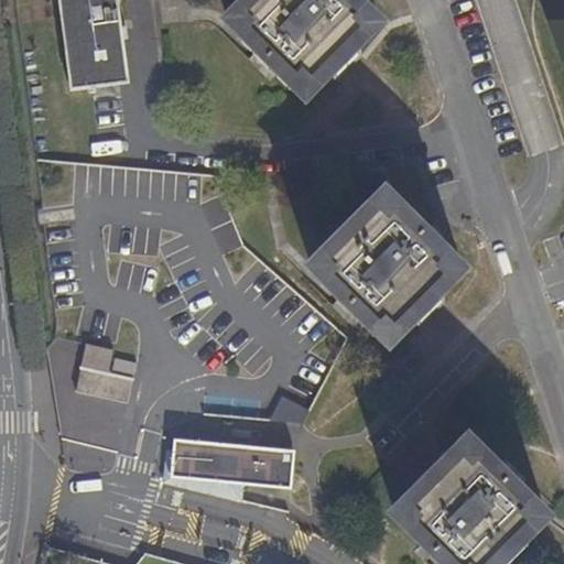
[(58,0),(69,80),(122,75),(118,31),(122,31),(121,20),(117,21),(114,0),(58,0)]
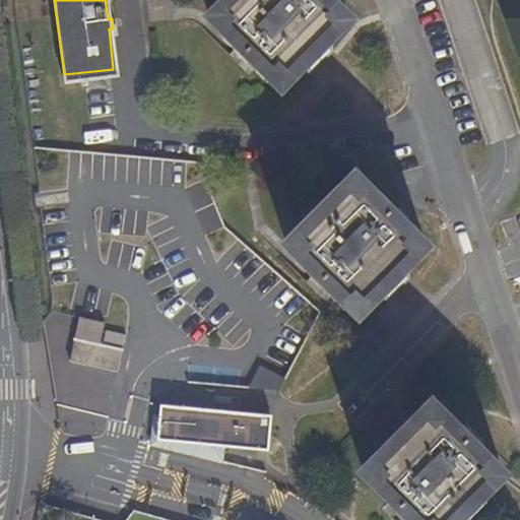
[(262,84),(267,78),(280,90),(348,22),(335,10),(341,4),(336,0),(225,0),(207,18),(220,31),(214,37),(262,84)]
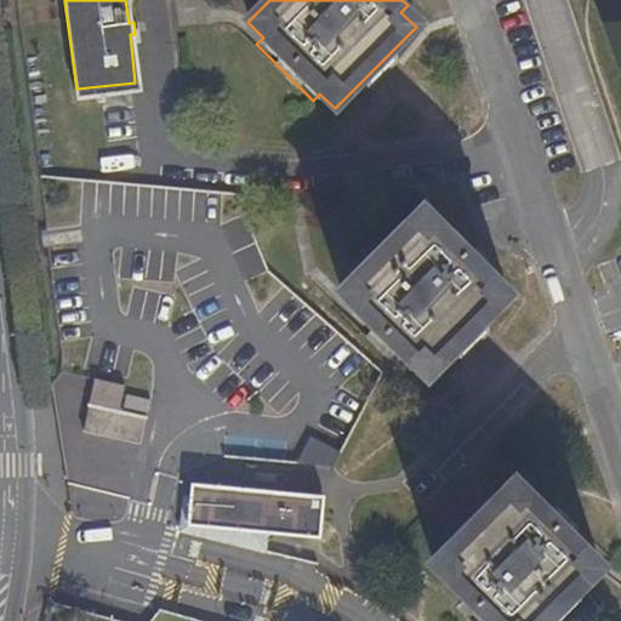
[(433,243),(421,231),(398,255),(393,251),(377,267),(382,271),(359,294),(371,306),(368,309),(408,349),(412,345),(427,359),(450,336),(455,341),(468,328),(463,322),(486,296),(472,281),(477,277),(438,238),(433,243)]
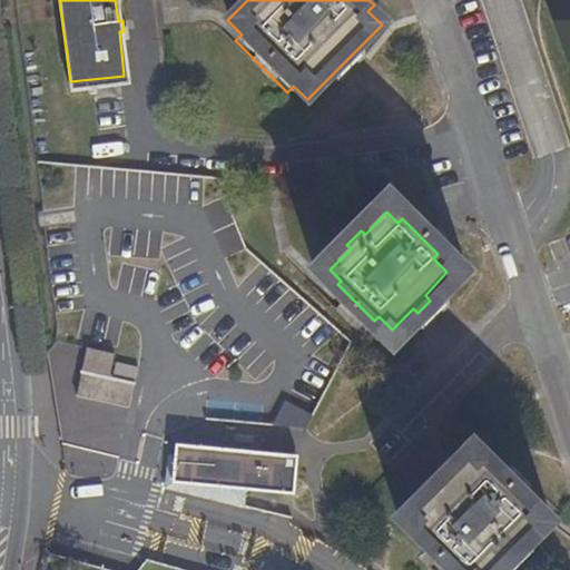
[(138,405),(140,380),(116,377),(118,351),(87,347),(81,400),(138,405)]
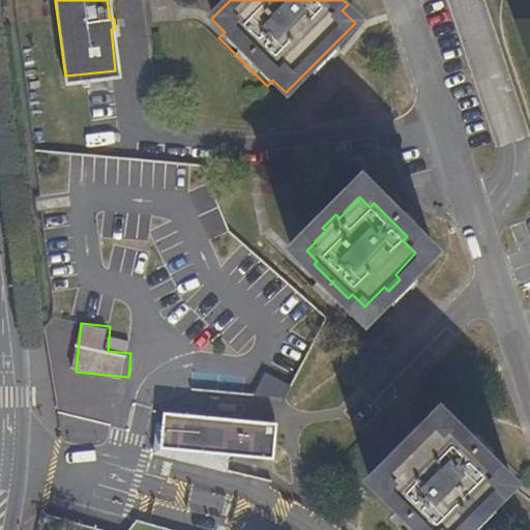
[(263,376),(261,394),(289,399),(292,380),(263,376)]
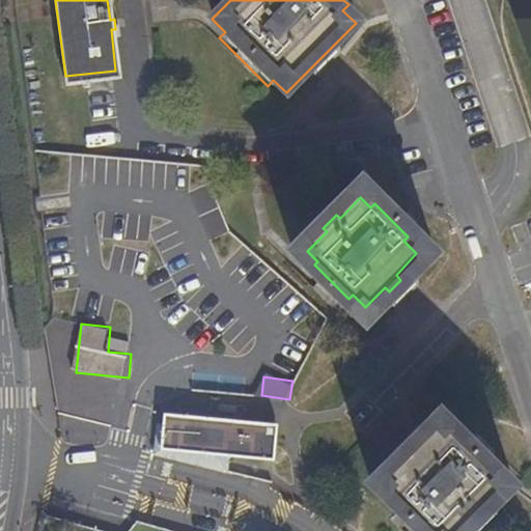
[(284,463),(287,424),(162,413),(158,460),(258,470),(259,460),(284,463)]
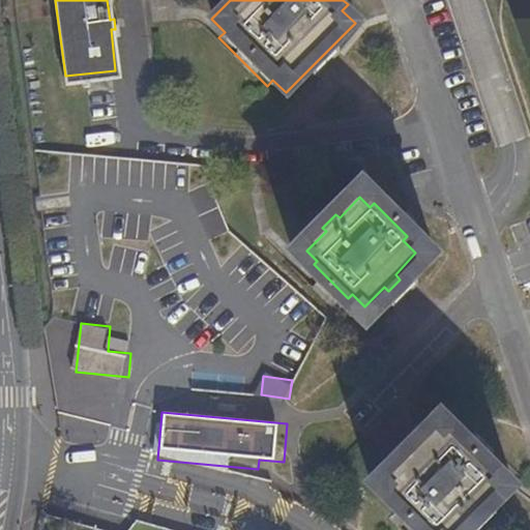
[(471,507),(492,484),(479,473),(482,469),(450,436),(446,439),(436,430),(416,448),(412,445),(399,459),(402,463),(383,482),(394,493),(390,498),(424,529),(429,527),(432,529),(448,529),(461,518),(465,523),(475,511),(471,507)]
